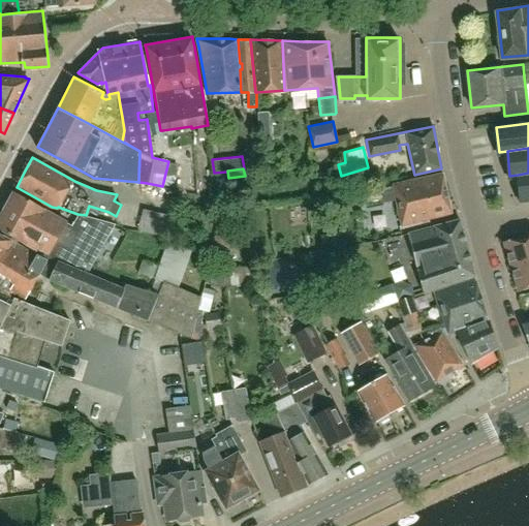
[(371,184),(372,187),(329,193),(332,213),(350,203),(374,199),(386,197),(395,196),(401,224),(450,212),(442,173),(387,185),(376,187),(375,183),(371,184)]
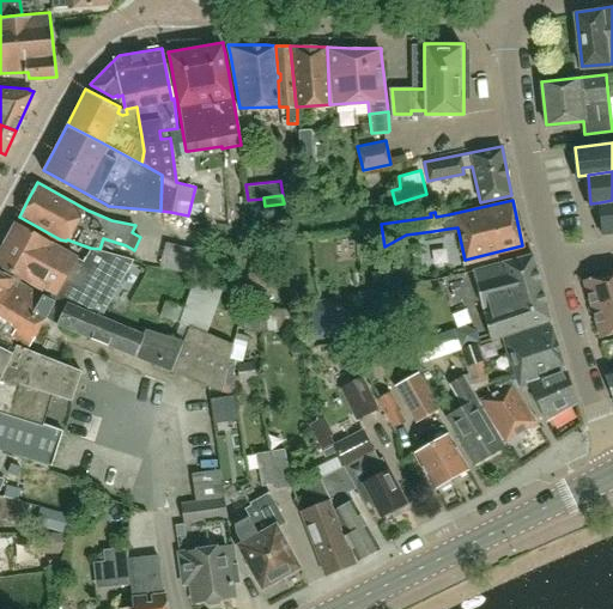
[(612,200),(600,202),(604,230),(612,229),(612,200)]
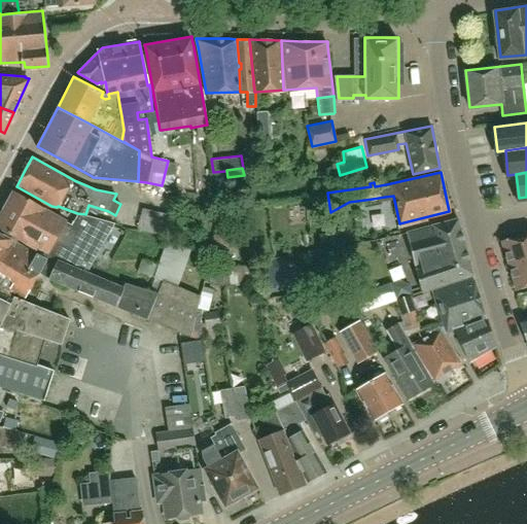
[(77,213),(71,223),(13,191),(0,214),(0,229),(36,249),(47,255),(49,254),(57,257),(71,265),(88,271),(94,259),(115,222),(85,214),(77,213)]
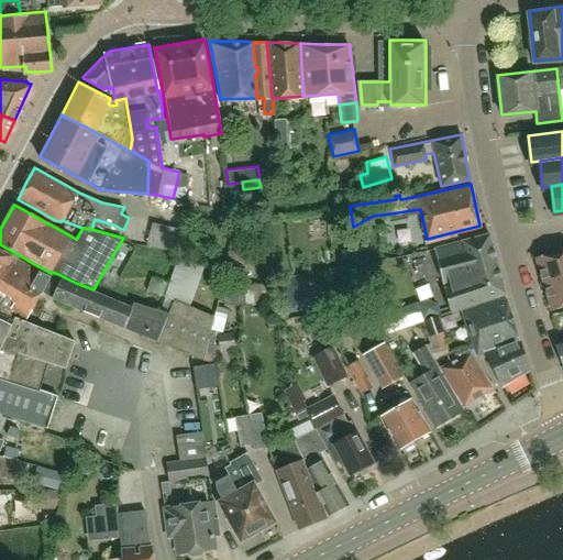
[(195,231),(152,221),(146,244),(189,254),(195,231)]
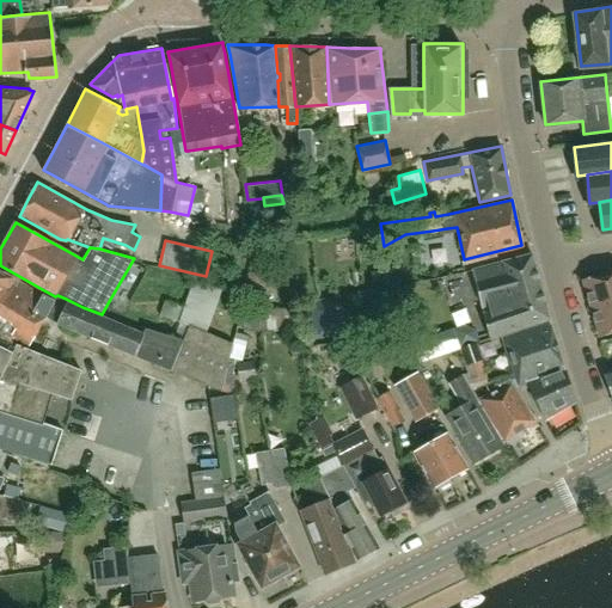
[(479,302),(540,287),(532,253),(471,269),(479,302)]
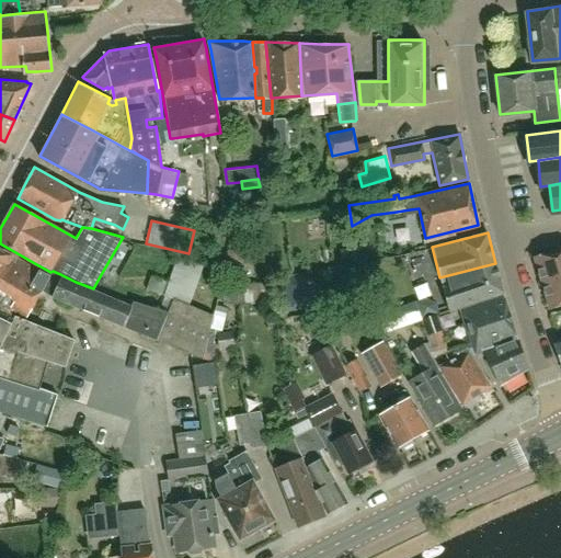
[(0,243),(0,304),(25,320),(42,288),(53,294),(52,295),(141,332),(140,336),(160,343),(161,341),(202,357),(208,329),(210,329),(214,314),(213,314),(189,303),(173,296),(172,297),(168,310),(133,299),(130,304),(93,288),(76,282),(60,274),(53,271),(50,272),(38,265),(0,243)]
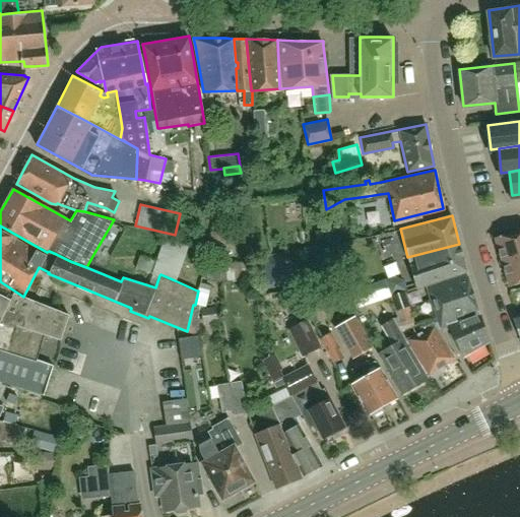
[(502,261),(519,255),(519,230),(495,239),(502,261)]
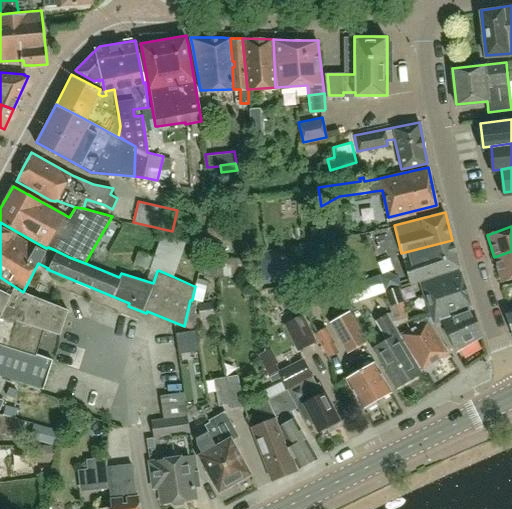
[(161,232),(153,256),(137,251),(134,262),(157,271),(158,270),(171,235),(161,232)]
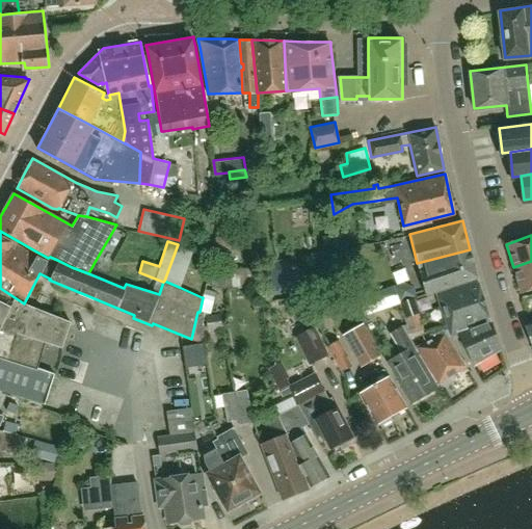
[(192,250),(178,244),(164,281),(179,287),(189,262),(192,250)]
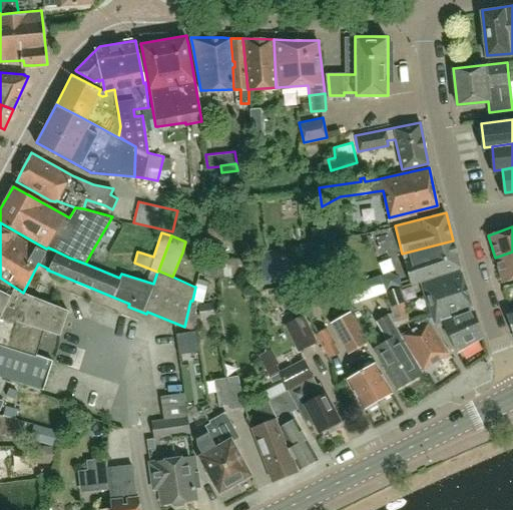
[(453,240),(402,253),(410,284),(460,267),(453,240)]
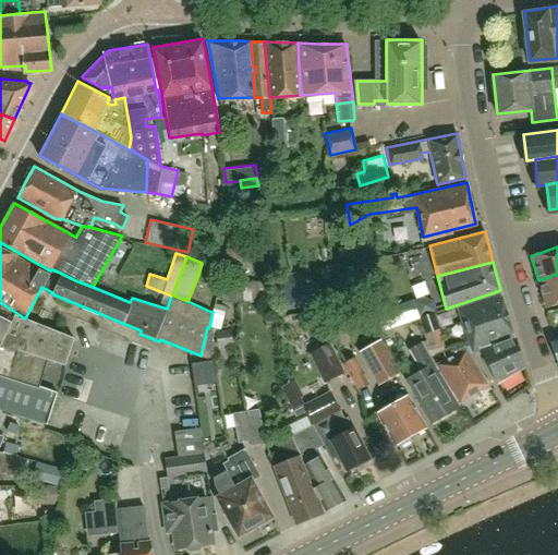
[(557,274),(538,280),(546,305),(557,301),(557,274)]
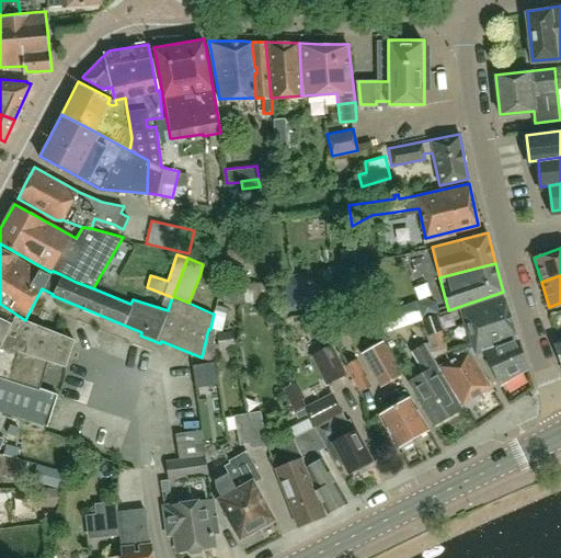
[(224,303),(272,302),(272,282),(263,283),(263,282),(224,282),(224,303)]
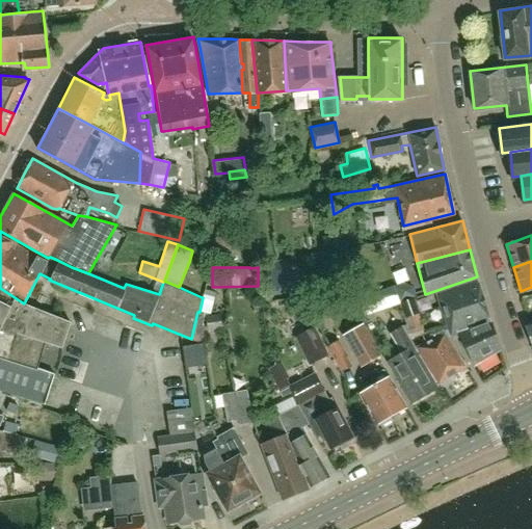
[(466,318),(487,312),(478,280),(436,293),(446,319),(464,314),(466,318)]
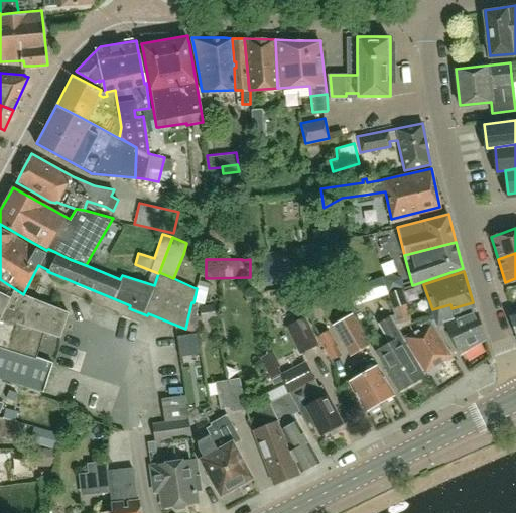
[(382,275),(367,281),(358,284),(364,301),(388,293),(387,292),(386,287),(382,275)]
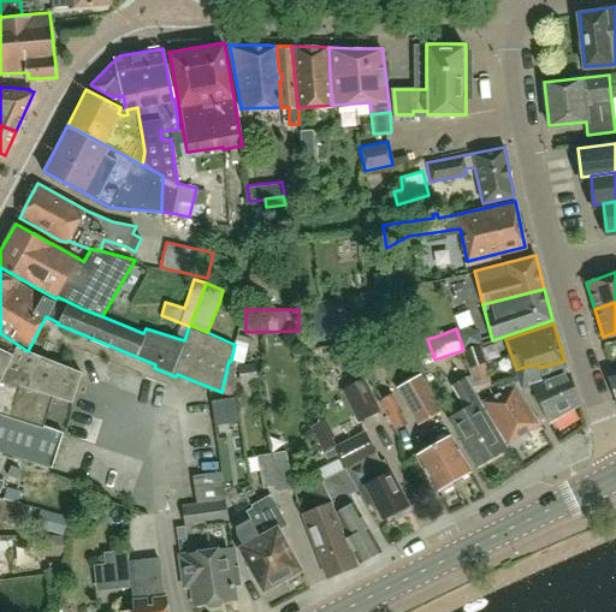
[(231,361),(244,361),(250,337),(237,333),(235,344),(231,361)]
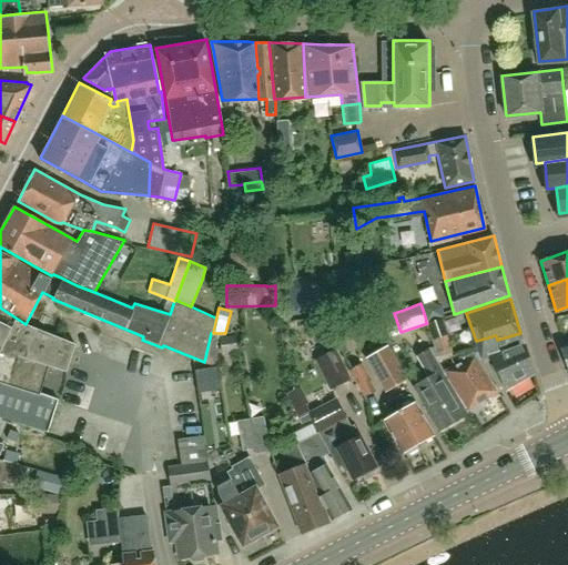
[(74,342),(26,324),(23,326),(13,321),(12,322),(0,315),(0,380),(38,393),(39,391),(48,364),(66,371),(74,342)]
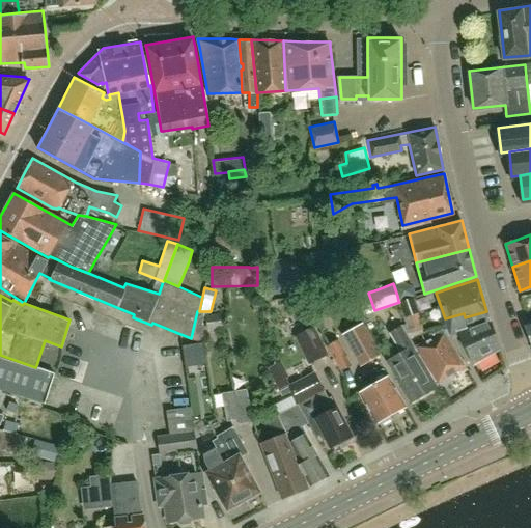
[(355,295),(348,298),(355,314),(361,312),(355,295)]
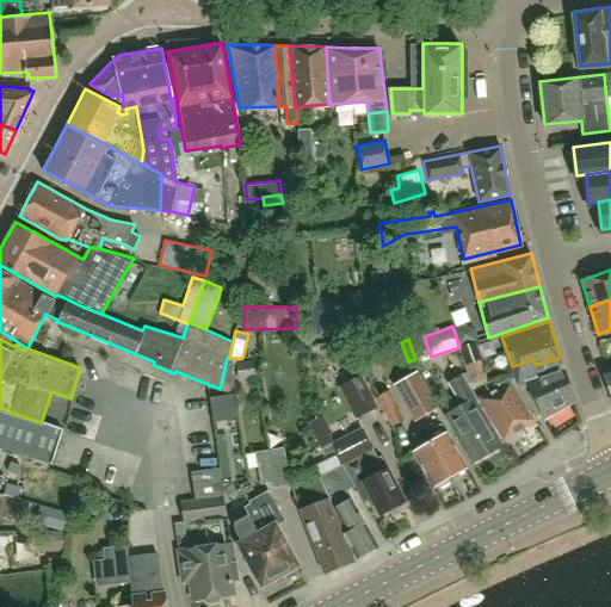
[(482,358),(475,341),(458,346),(460,347),(464,364),(480,359),(482,358)]
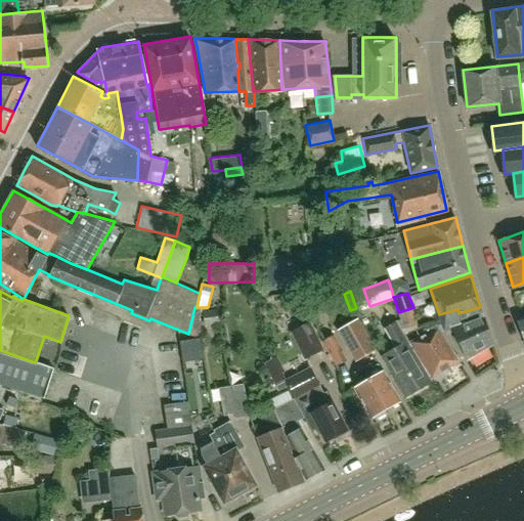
[(197,307),(194,307),(188,334),(198,335),(198,314),(197,307)]
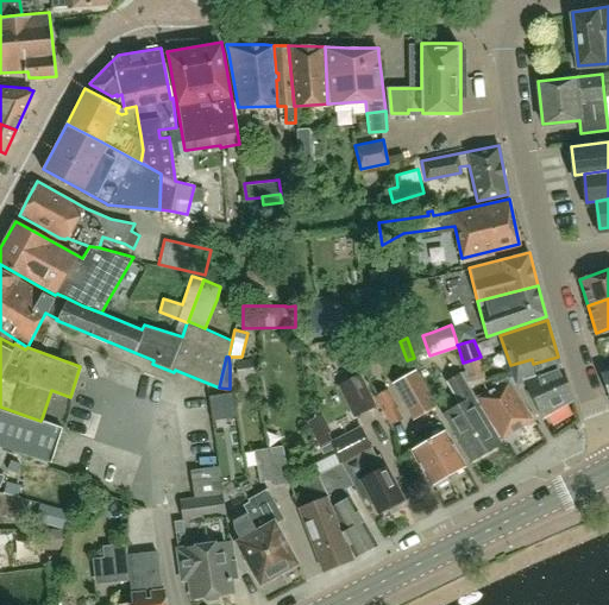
[(242,357),(228,357),(230,365),(234,365),(236,376),(255,373),(252,357),(242,359),(242,357)]
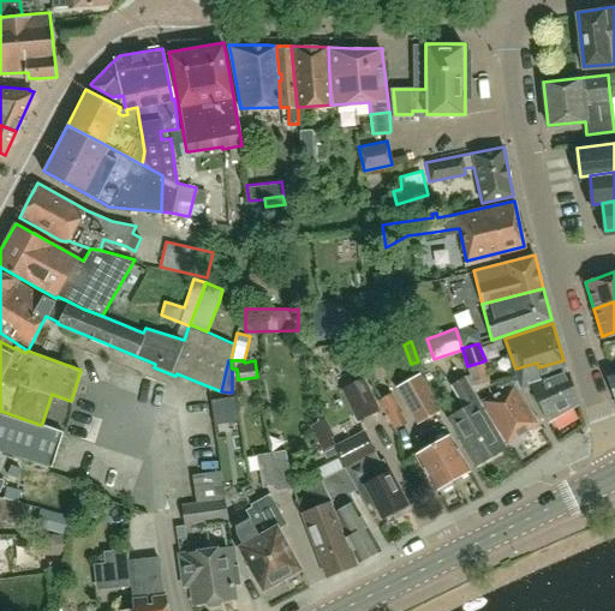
[(577,403),(563,360),(538,367),(537,363),(515,369),(520,384),(530,382),(549,420),(577,403)]
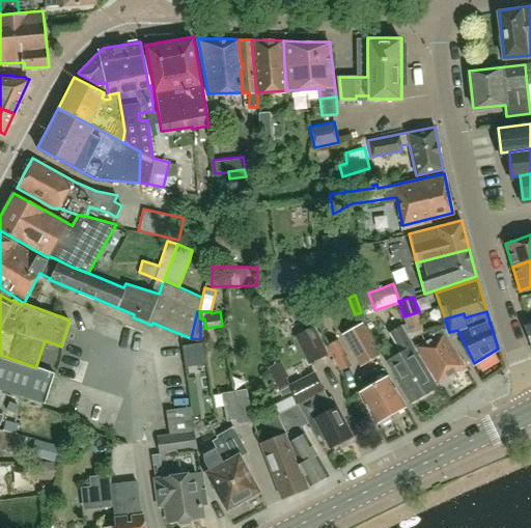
[(417,312),(403,316),(410,332),(422,328),(417,312)]
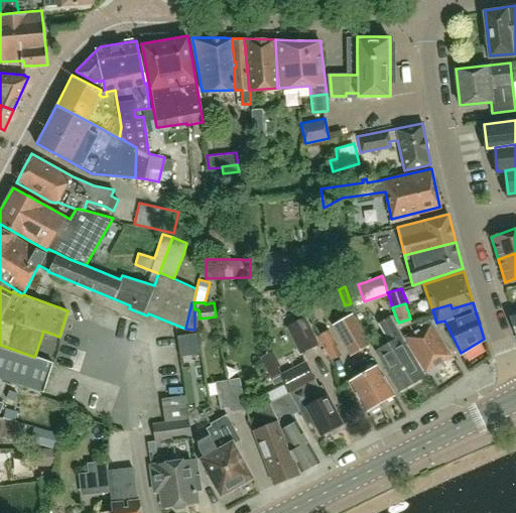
[(295,316),(297,321),(291,324),(303,349),(318,342),(306,316),(304,316),(302,312),(295,316)]
